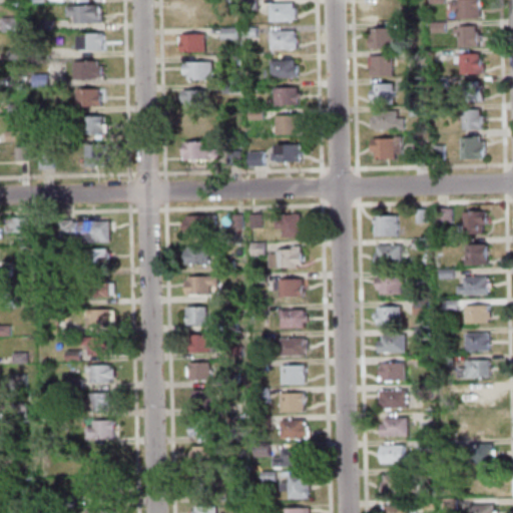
[(242,9),(242,0),(257,0),(257,8),(242,9)]
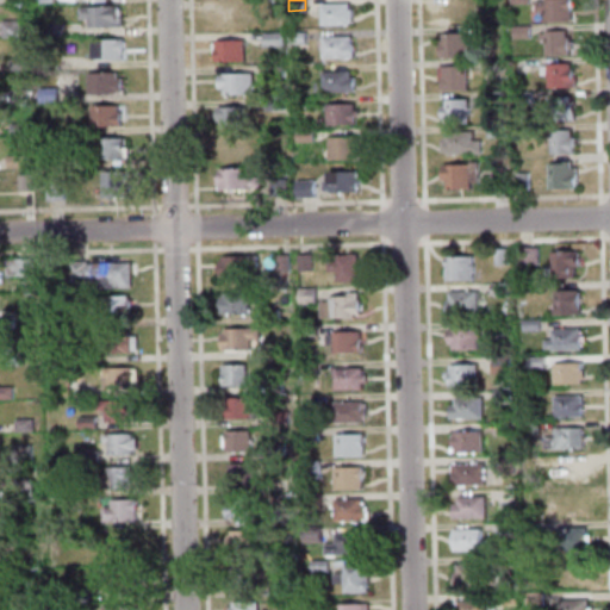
[(441,0),(442,24),(466,24),(466,0),(441,0)]
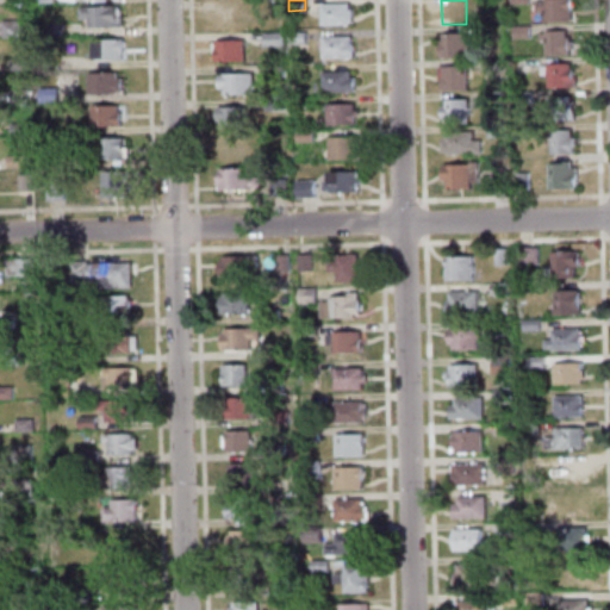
[(570,0),(571,20),(545,22),(543,12),(535,12),(535,1),(543,0),(570,0)]
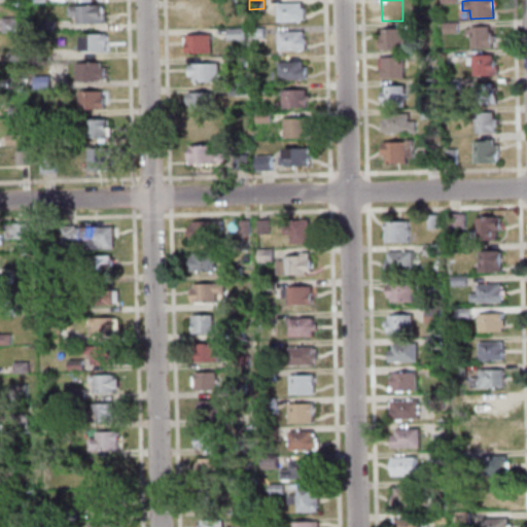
[(277,3),(301,2),(301,8),(303,7),(304,19),(301,19),(301,21),(278,22),(277,3)]
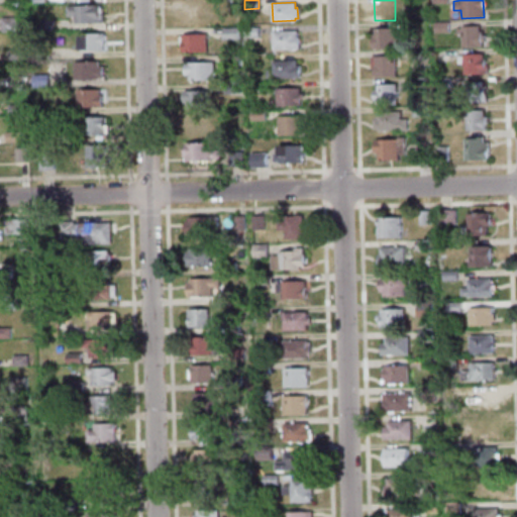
[(74,16),(74,22),(101,21),(101,4),(66,5),(66,16),(74,16)]
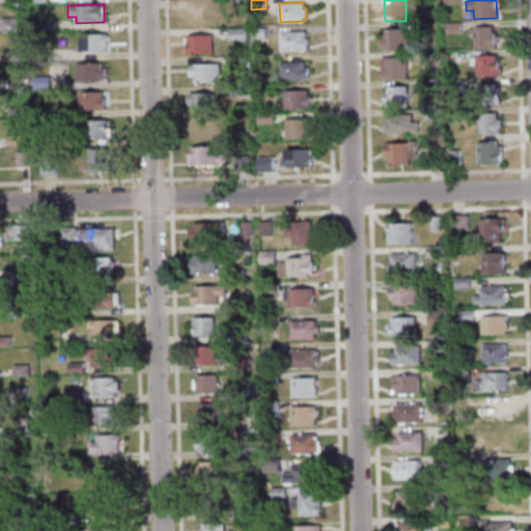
[(0,17),(0,31),(16,31),(16,17),(0,17)]
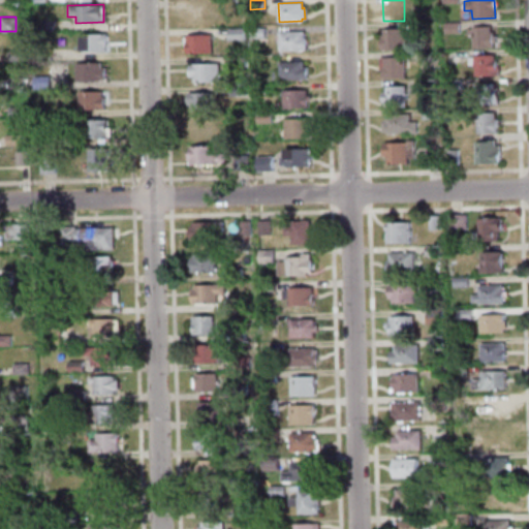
[(40,20),(40,30),(54,30),(54,20),(40,20)]
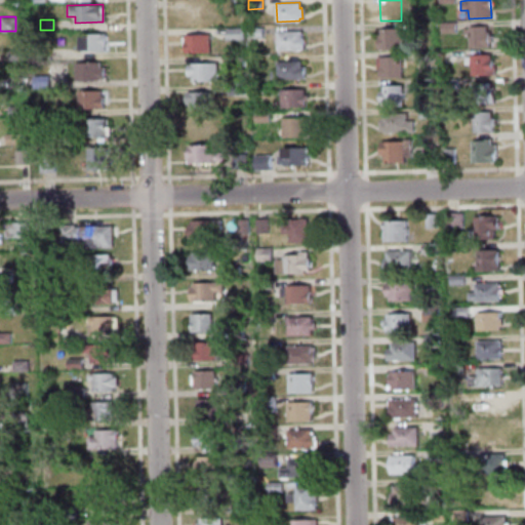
[(441,23),(441,33),(455,33),(455,23),(441,23)]
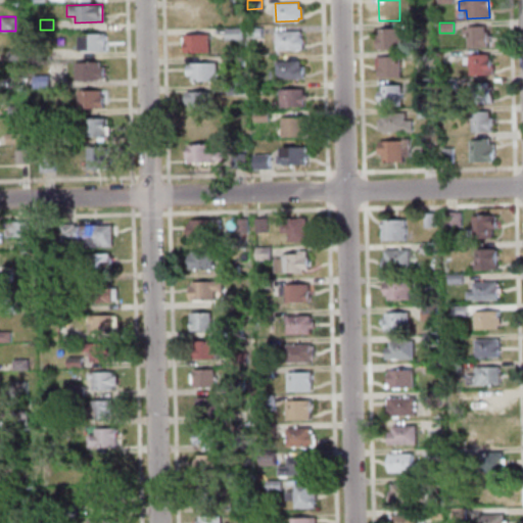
[(467,27),(467,47),(487,47),(487,32),(484,32),(484,26),(467,27)]
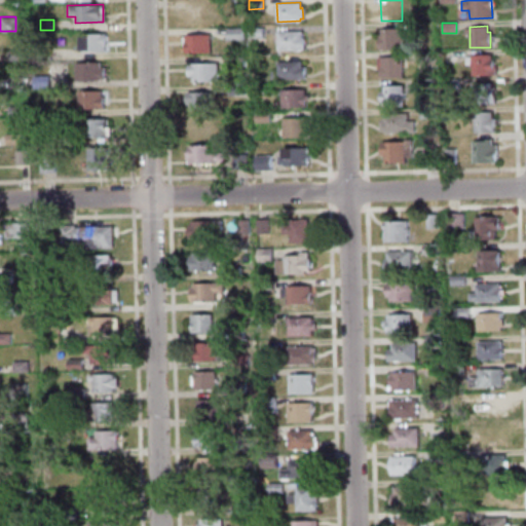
[(242,39),(227,40),(226,28),(242,28),(242,39)]
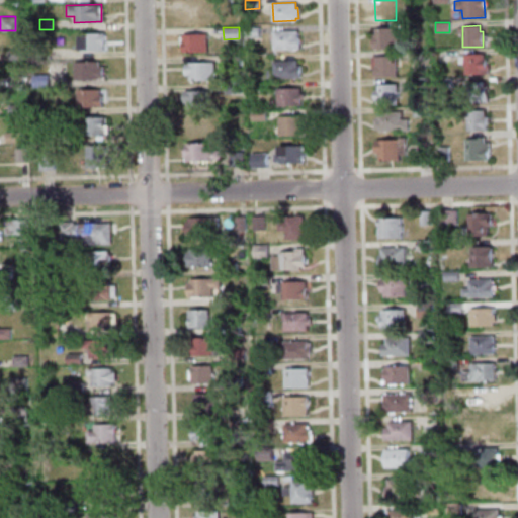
[(259,36),(245,36),(245,27),(258,27),(259,36)]
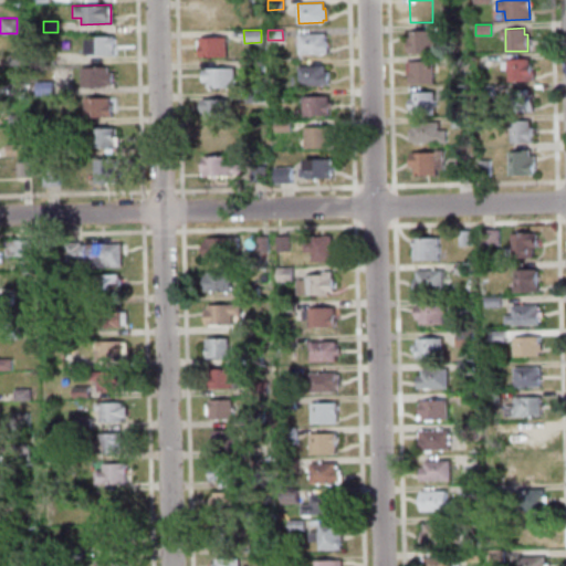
[(409,31),(431,31),(431,39),(433,39),(433,45),(432,45),(432,53),(408,53),(407,40),(410,40),(409,31)]
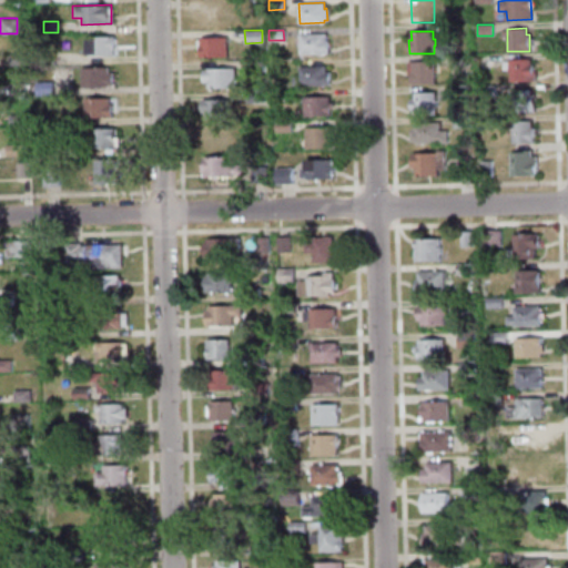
[(325,33),(326,40),(327,40),(327,52),(301,53),(300,34),(325,33)]
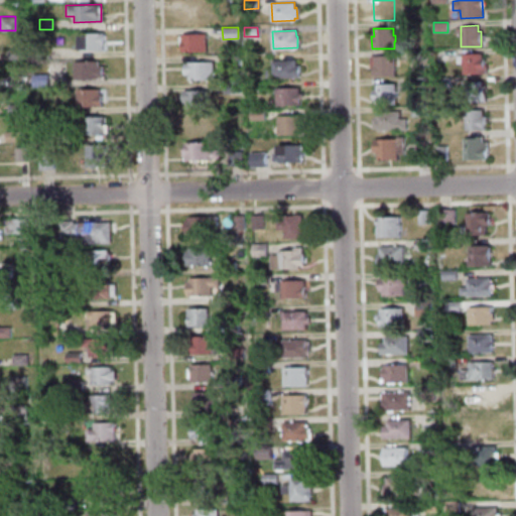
[(80,51),(104,50),(103,32),(79,33),(80,51)]
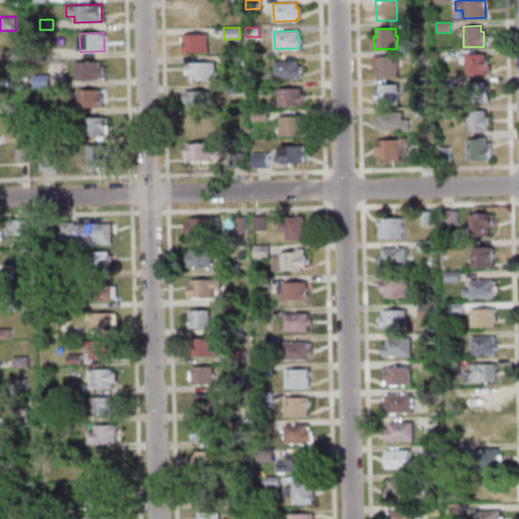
[(206,33),(181,34),(182,52),(206,51),(206,33)]
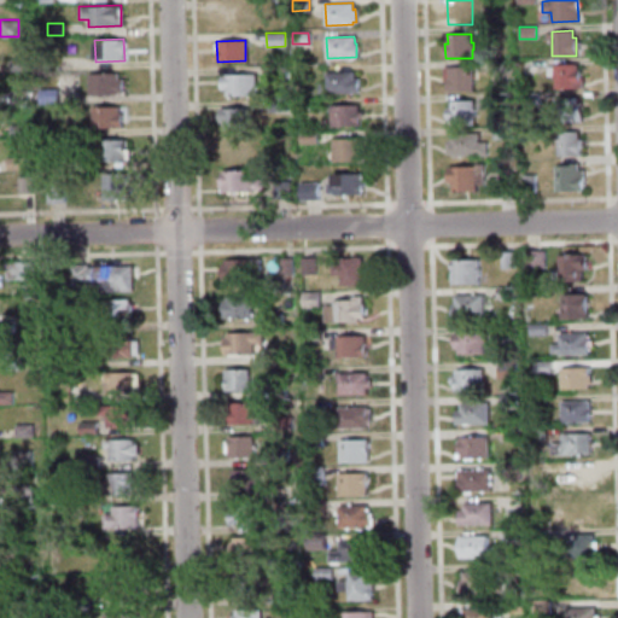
[(10,59),(10,71),(28,70),(27,58),(10,59)]
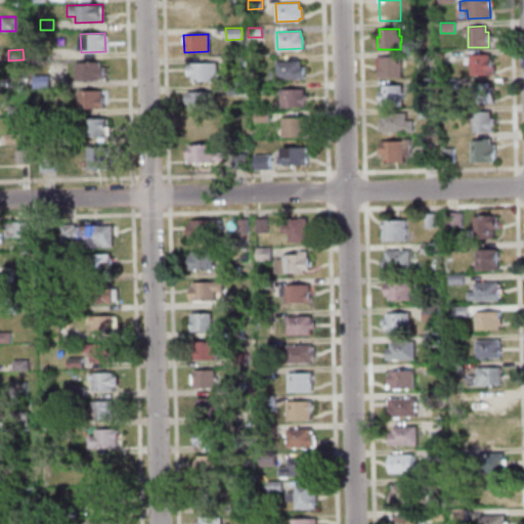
[(413,51),(413,61),(428,61),(428,50),(413,51)]
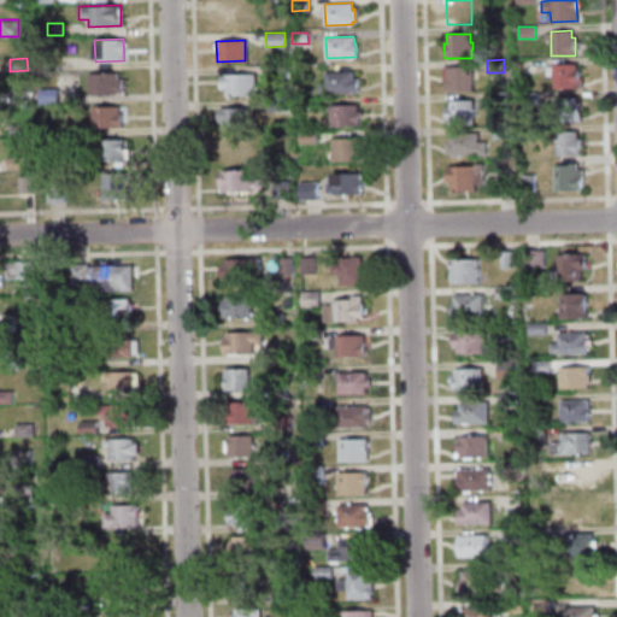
[(553,88),(581,88),(581,76),(579,76),(579,69),(576,69),(576,64),(556,64),(556,65),(553,65),(553,72),(553,80),(553,88)]
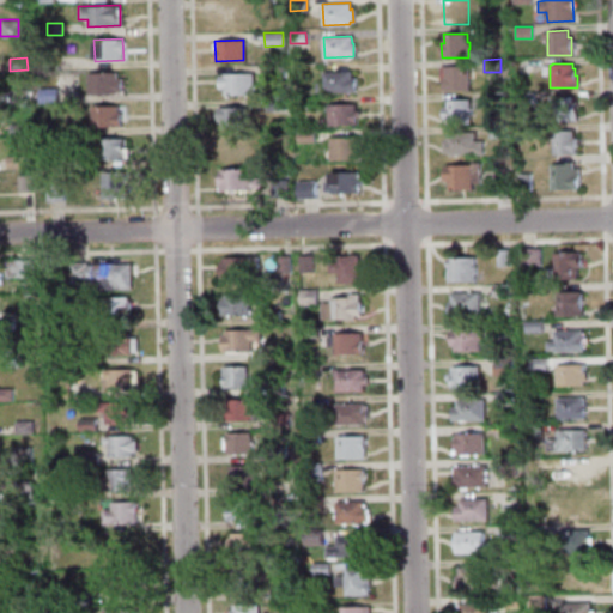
[(284,77),(265,78),(265,66),(283,65),(284,77)]
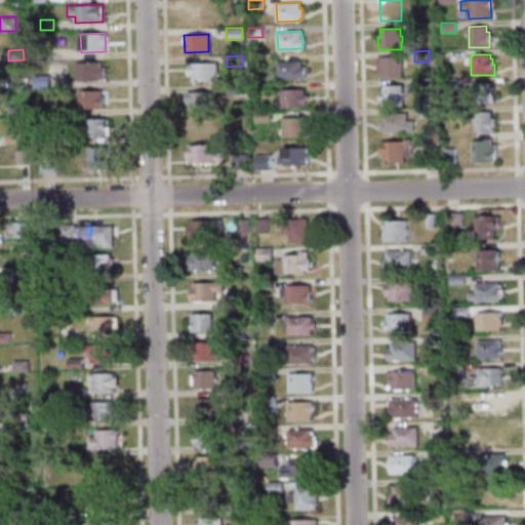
[(378,66),(380,65),(380,56),(401,56),(401,77),(379,78),(378,66)]
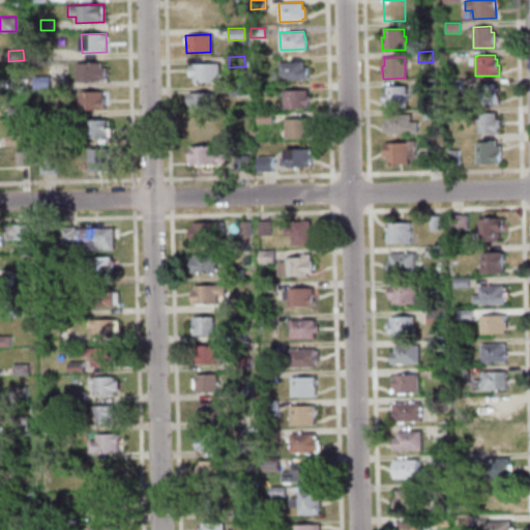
[(306,67),(307,79),(280,80),(280,79),(272,79),(272,71),(280,71),(278,61),(302,61),(303,67),(306,67)]
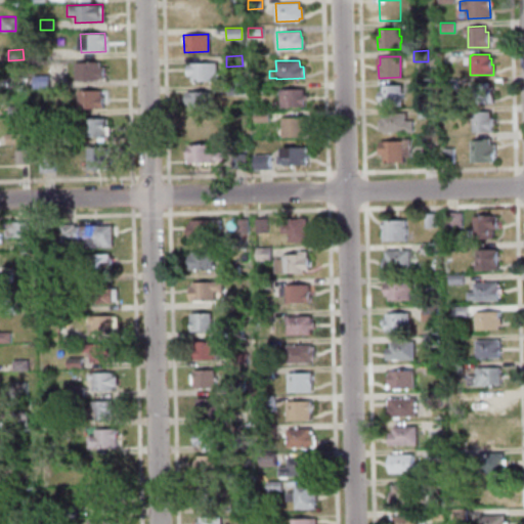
[(103,79),(102,66),(99,66),(99,61),(75,62),(75,81),(103,79)]
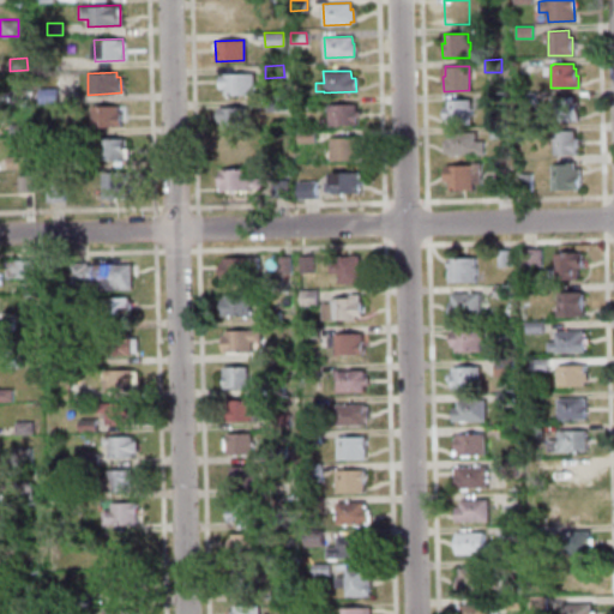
[(252,73),(253,94),(223,95),(223,89),(220,89),(218,76),(223,76),(223,74),(252,73)]
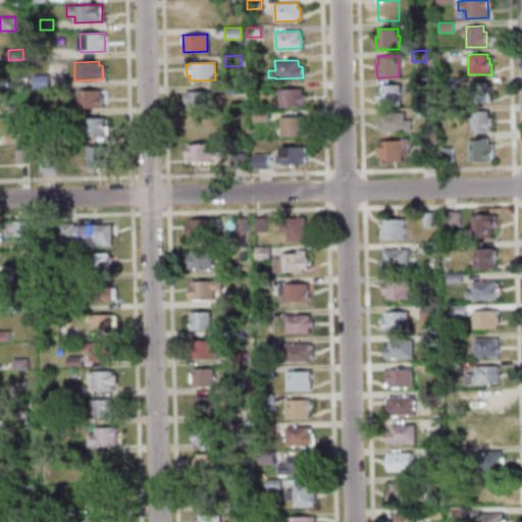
[(32,74),(33,87),(48,87),(48,74),(32,74)]
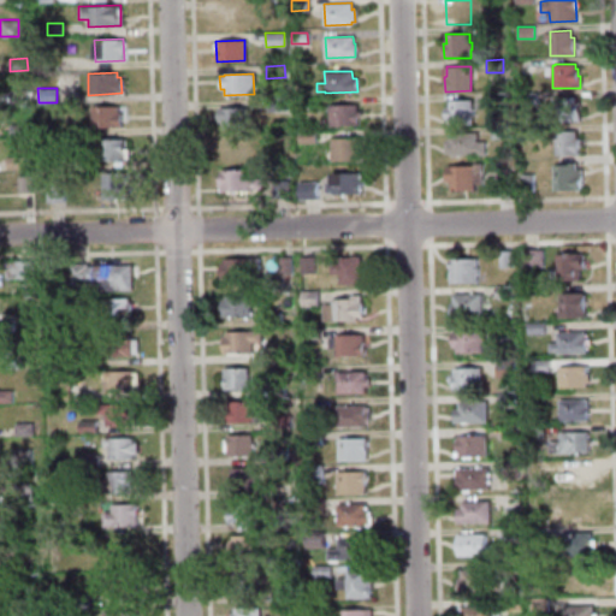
[(10,90),(10,104),(28,102),(27,90),(10,90)]
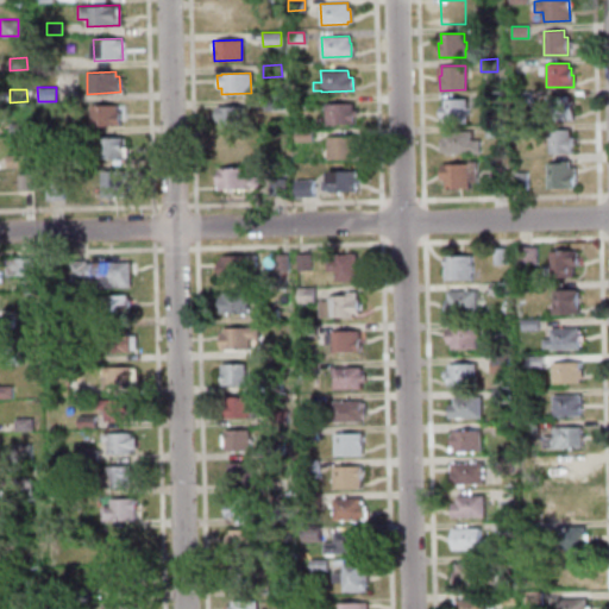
[(484,92),(484,104),(506,104),(506,90),(484,92)]
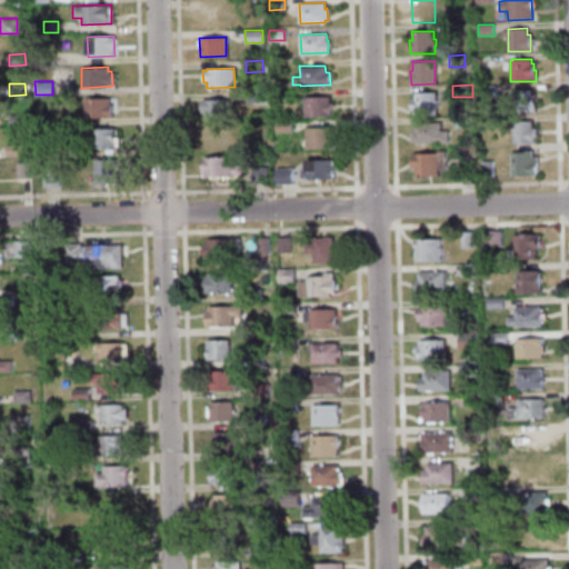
[(479,86),(496,86),(496,97),(480,97),(479,86)]
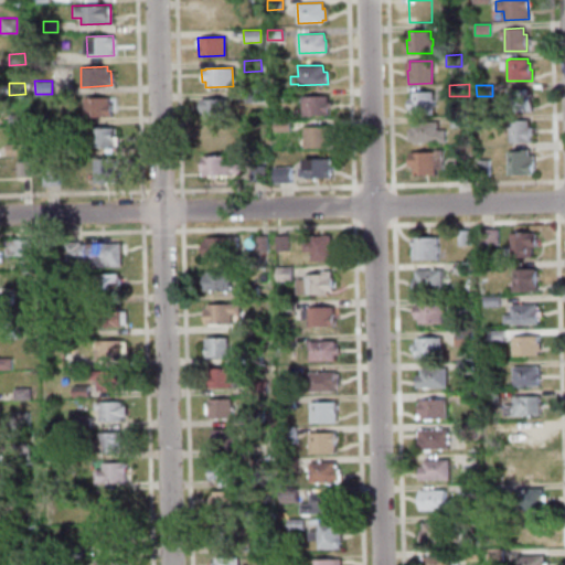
[(507,89),(528,88),(528,94),(531,94),(532,110),(507,112),(507,89)]
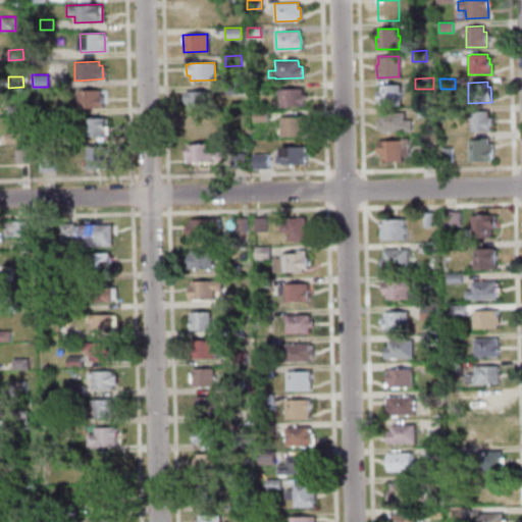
[(226,95),(226,85),(242,84),(242,94),(226,95)]
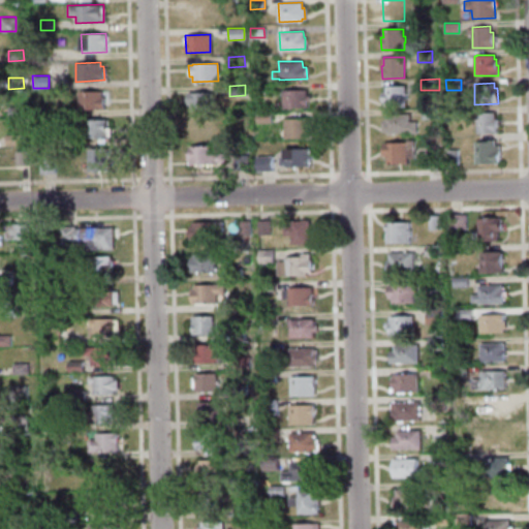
[(254,85),(268,85),(268,95),(254,95),(254,85)]
